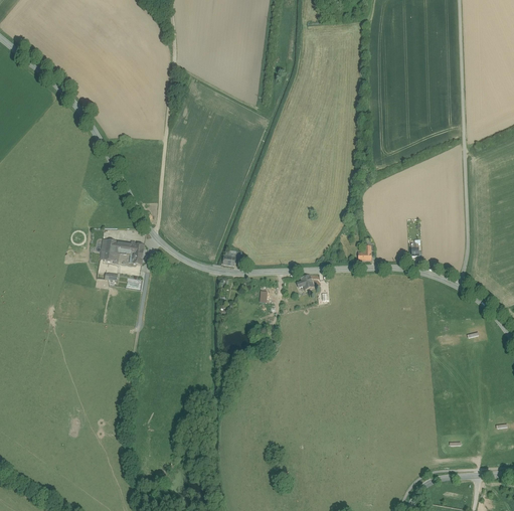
[(114,249),(116,238),(107,237),(105,248),(104,258),(105,258),(113,259),(114,249)]
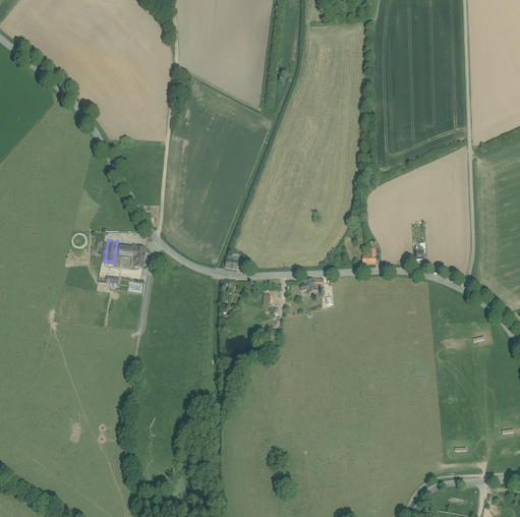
[(134,255),(136,244),(127,243),(117,241),(115,252),(120,253),(131,255),(134,255)]
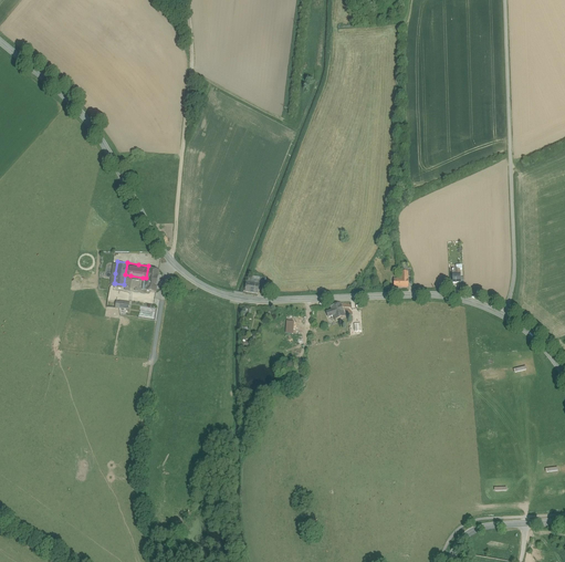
[(158,267),(148,266),(146,278),(145,287),(155,289),(158,267)]
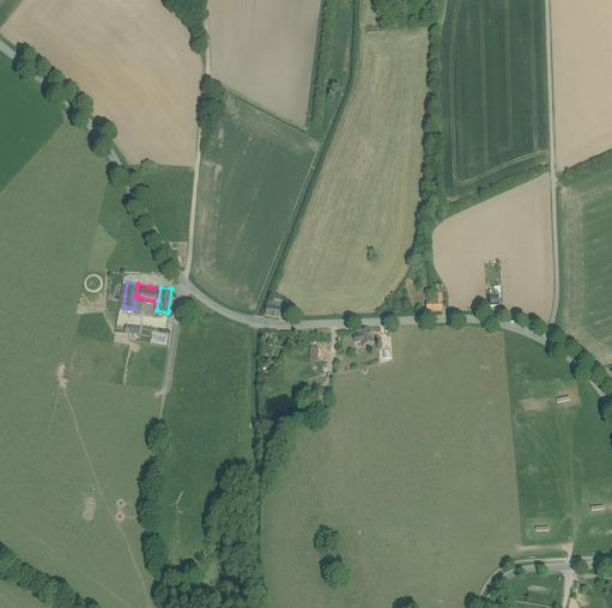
[(441,297),(425,298),(426,308),(442,308),(441,297)]
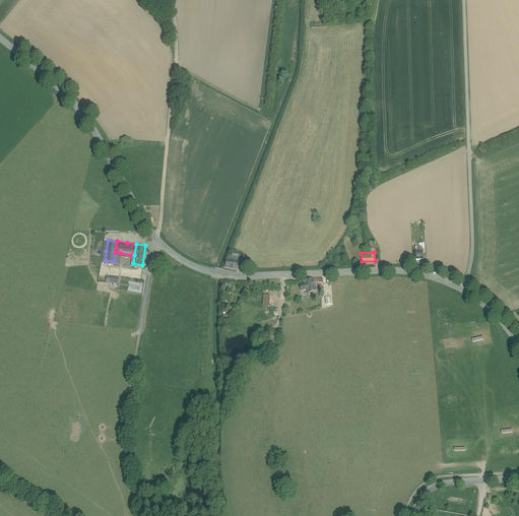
[(234,258),(226,256),(224,264),(236,266),(238,257),(235,256),(234,258)]
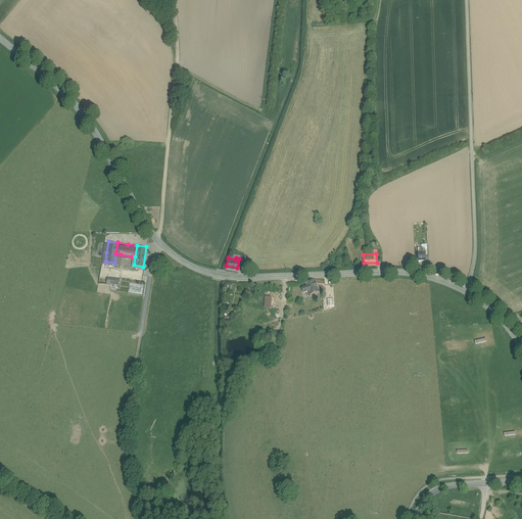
[(318,288),(314,277),(304,280),(305,281),(306,283),(305,284),(309,291),(318,288)]
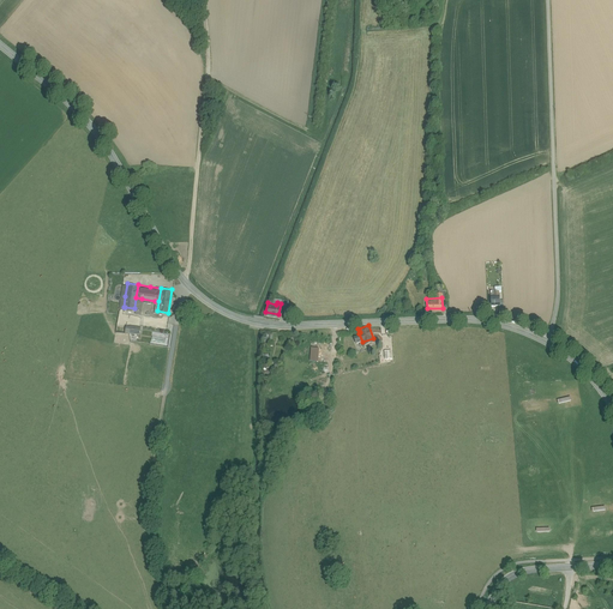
[(166,333),(150,331),(149,341),(164,343),(166,333)]
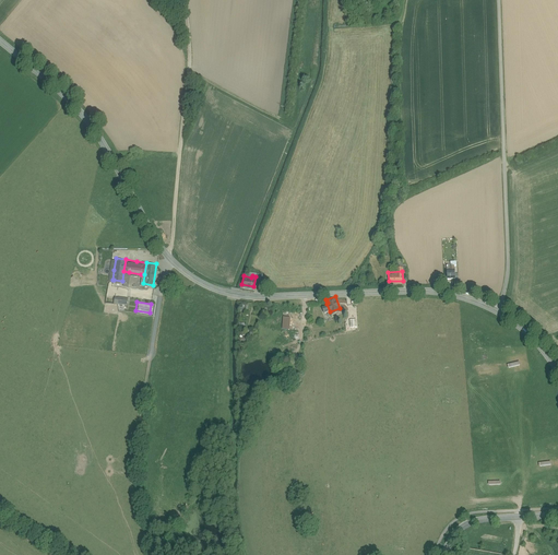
All buildings are outlined.
